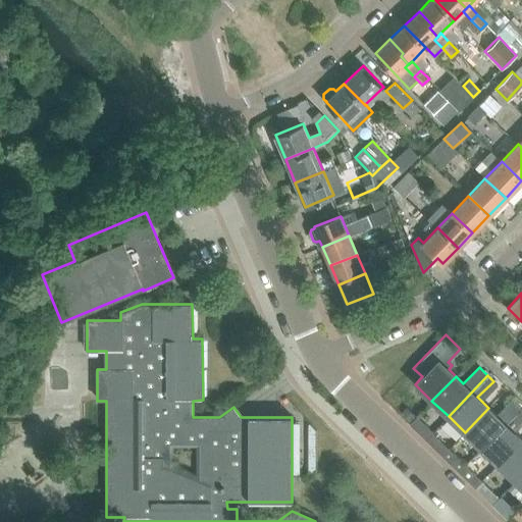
[(465,432),(481,449),(521,408),(512,399),(496,415),(488,408),(465,432)]
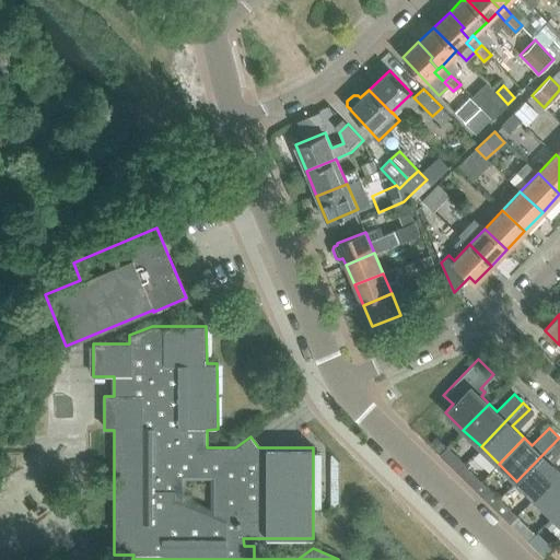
[(516,481),(534,498),(559,471),(551,464),(559,454),(559,439),(559,438),(516,481)]
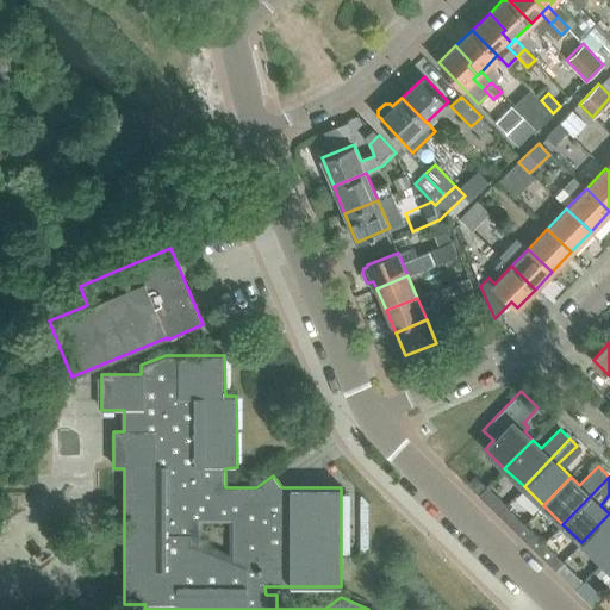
[(506,505),(487,486),(479,496),(498,514),(505,505),(506,505)]
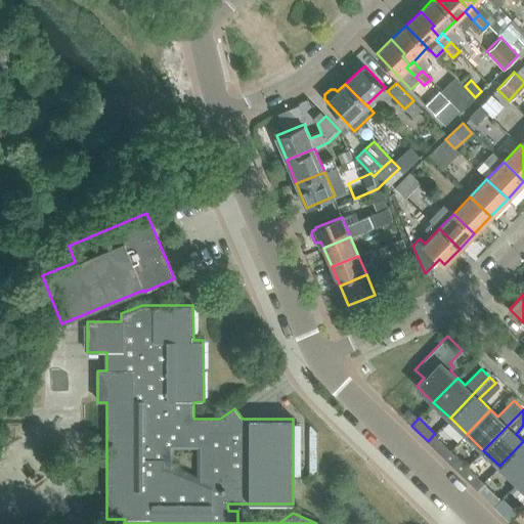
[(428,441),(444,457),(451,450),(434,434),(428,441)]
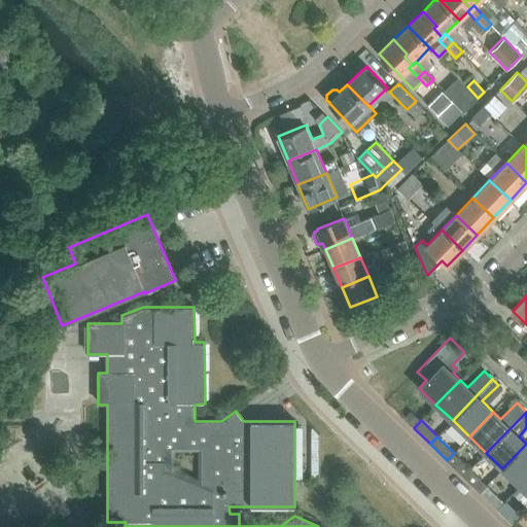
[(502,468),(519,485),(526,477),(526,444),(502,468)]
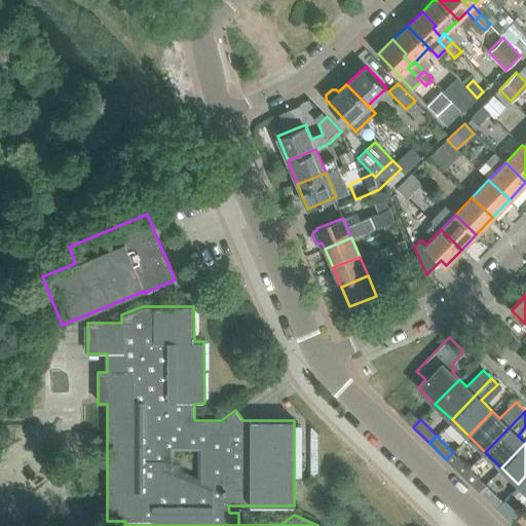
[(462,475),(470,468),(453,452),(446,459),(462,475)]
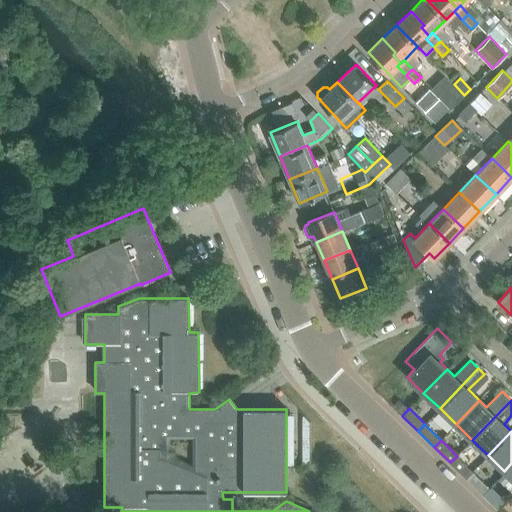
[(457,456),(450,462),(466,478),(473,471),(457,456)]
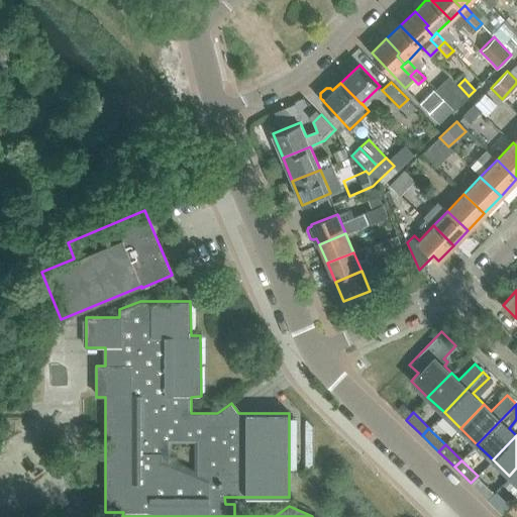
[(487,499),(490,496),(494,492),(478,476),(471,483),(471,484),(487,499)]
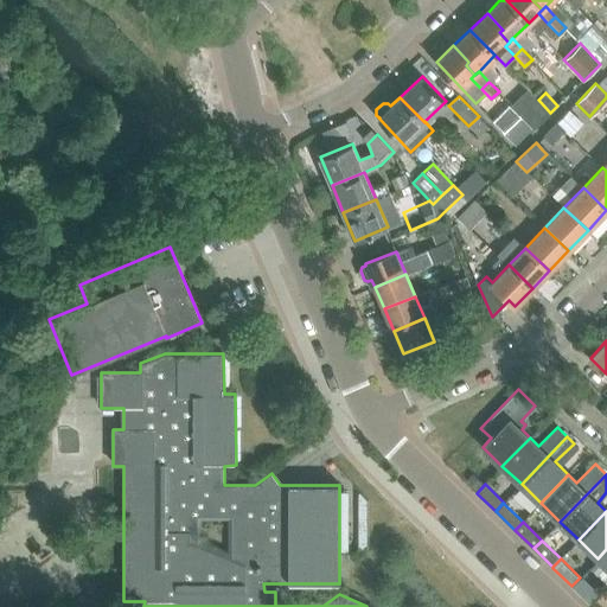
[(573,588),(586,600),(589,596),(594,592),(581,580),(576,585),(573,588)]
